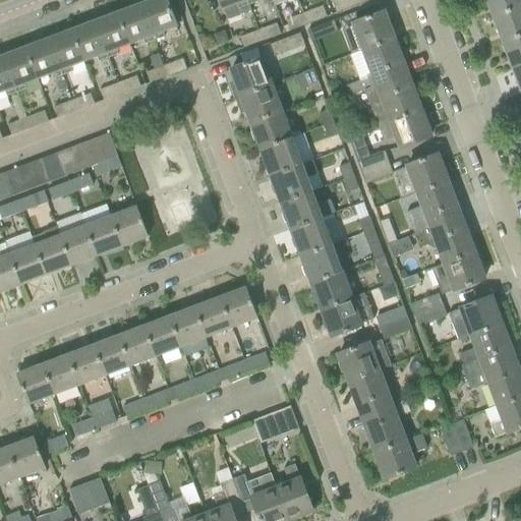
[(162,32),(176,27),(165,0),(154,0),(141,5),(155,41),(164,38),(162,32)]
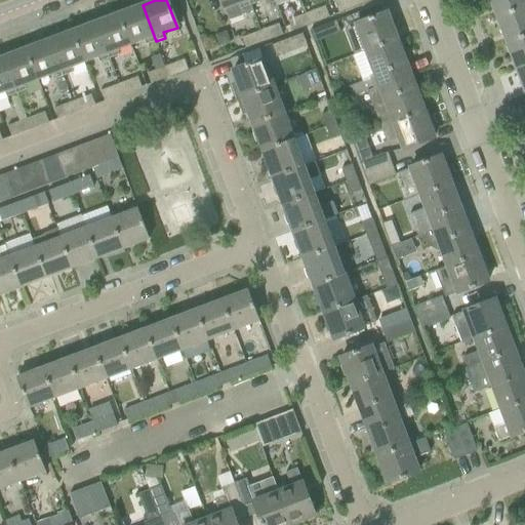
[(252,12),(250,7),(247,0),(220,0),(229,22),(252,12)]
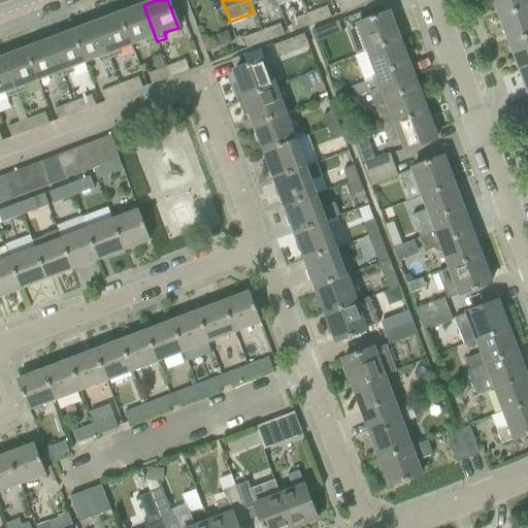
[(340,13),(359,6),(356,0),(336,0),(335,0),(340,13)]
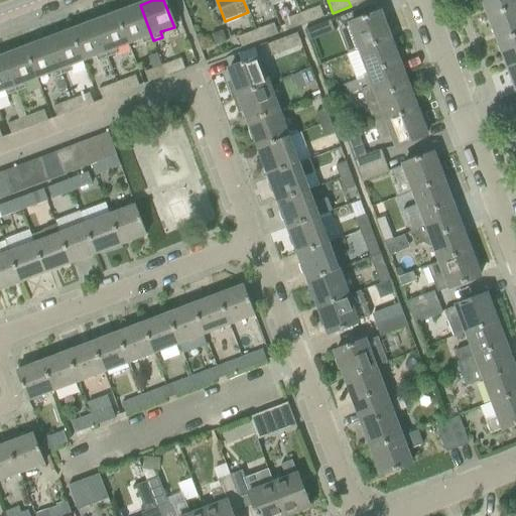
[(482,0),(489,18),(515,7),(515,4),(514,0),(482,0)]
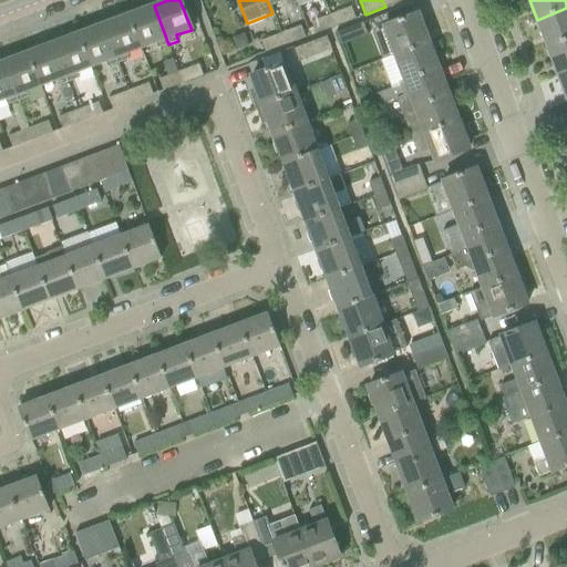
[(157,49),(168,44),(154,6),(129,14),(142,49),(155,44),(157,49)]
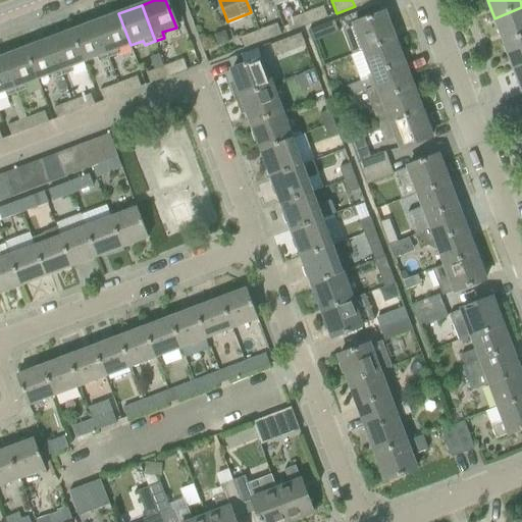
[(308,23),(327,16),(323,6),(304,13),(308,23)]
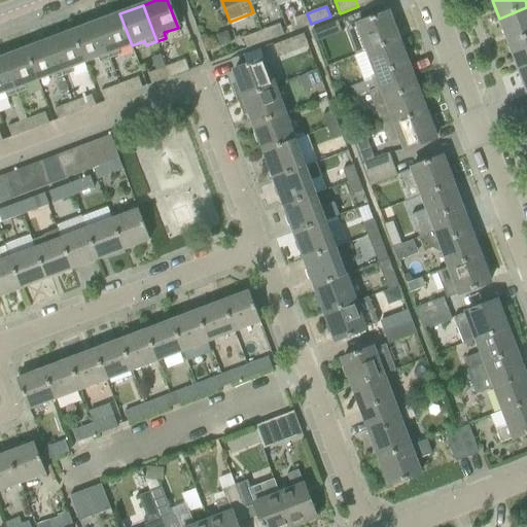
[(508,44),(526,37),(526,7),(499,19),(508,44)]
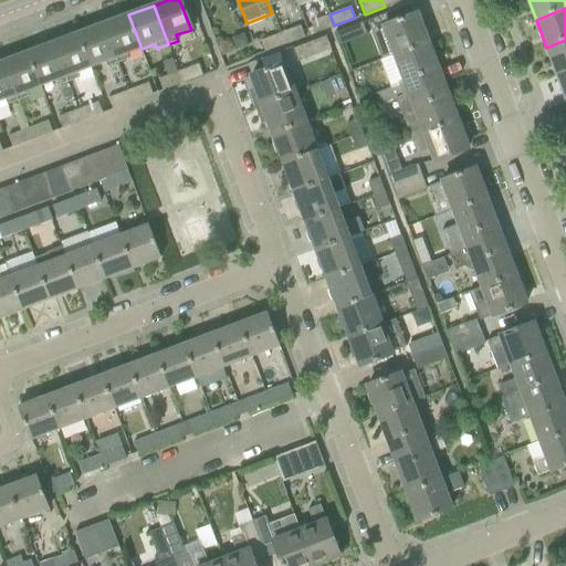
[(392,56),(427,43),(416,13),(380,28),(392,56)]
